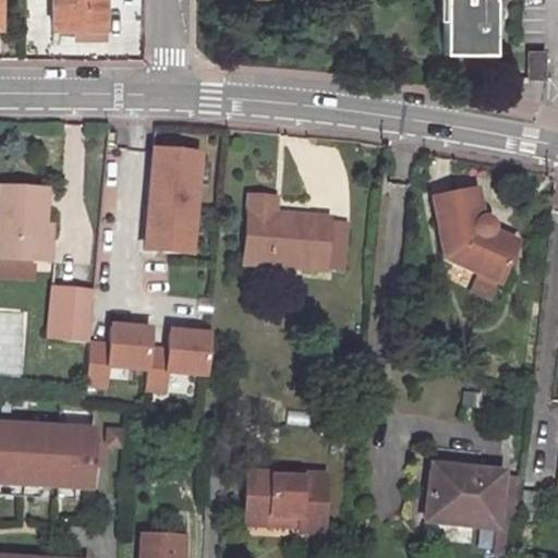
[(102,0),(50,0),(51,25),(104,25),(102,0)]
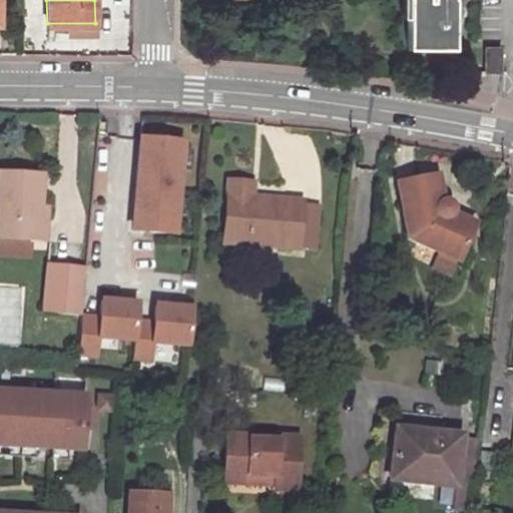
[(450,0),(405,0),(405,43),(451,43),(450,0)]
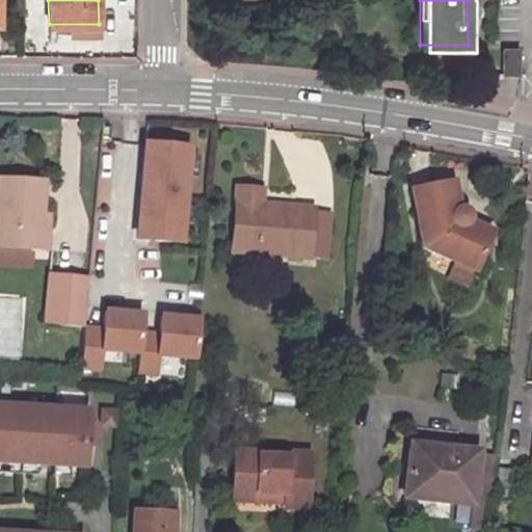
[(99,24),(49,24),(48,34),(99,34),(99,24)]
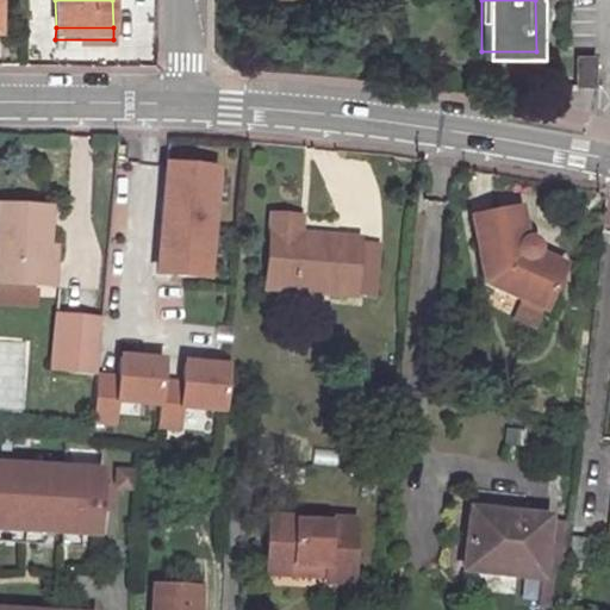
[(591,50),(572,49),(572,79),(591,79),(591,50)]
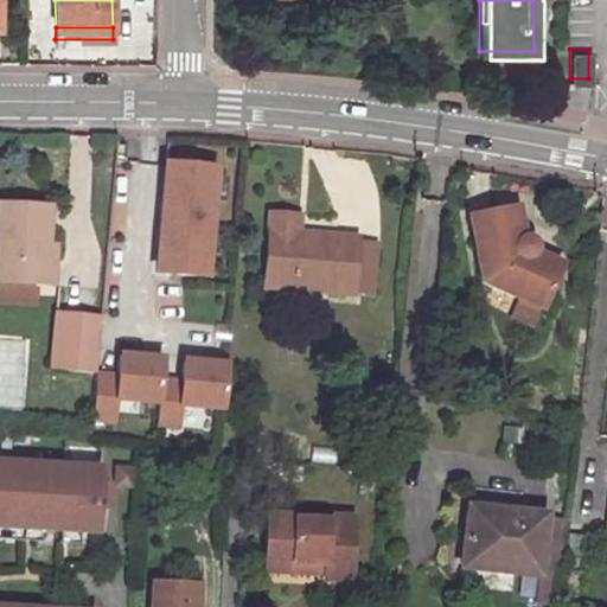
[(225,164),(168,158),(155,274),(213,280),(225,164)]
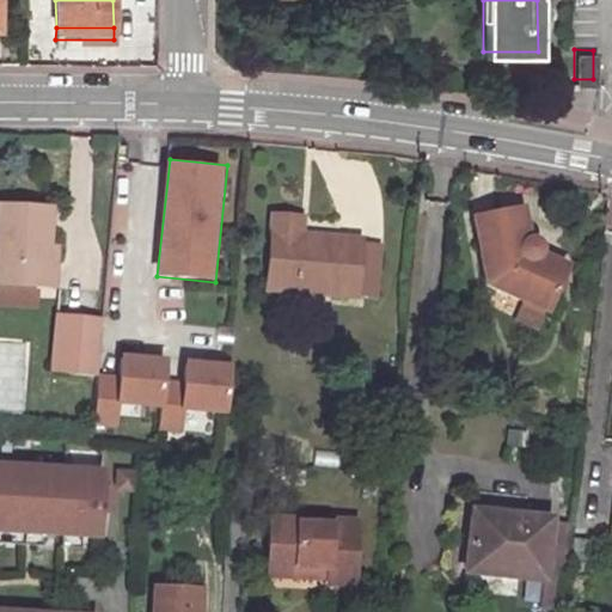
[(50,246),(53,206),(0,203),(0,207),(0,285),(42,286),(44,245),(50,246)]
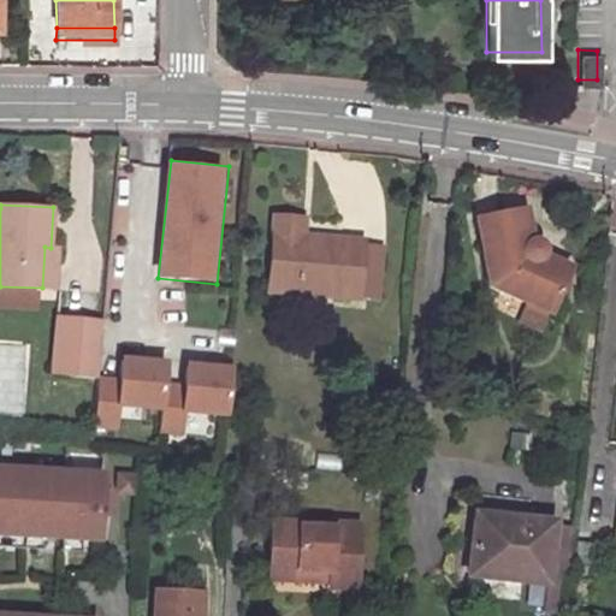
[(574,271),(545,258),(540,261),(535,261),(528,259),(525,255),(525,247),(527,242),(531,238),(525,207),(477,215),(490,286),(528,306),(552,317),(574,271)]
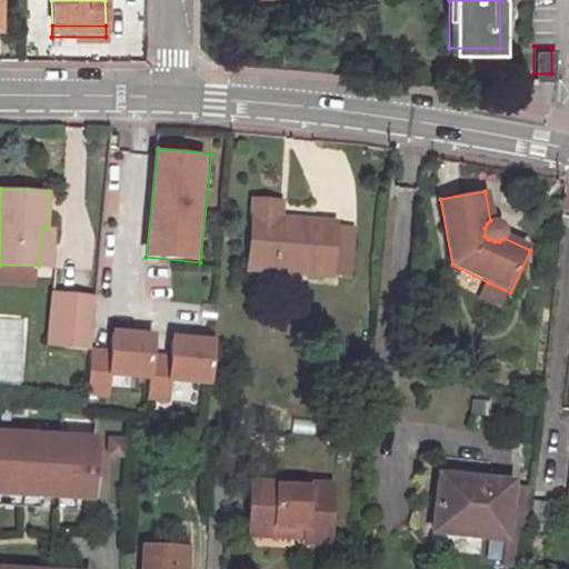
[(281,201),(257,199),(253,270),(335,275),(337,227),(338,223),(280,219),(281,201)]
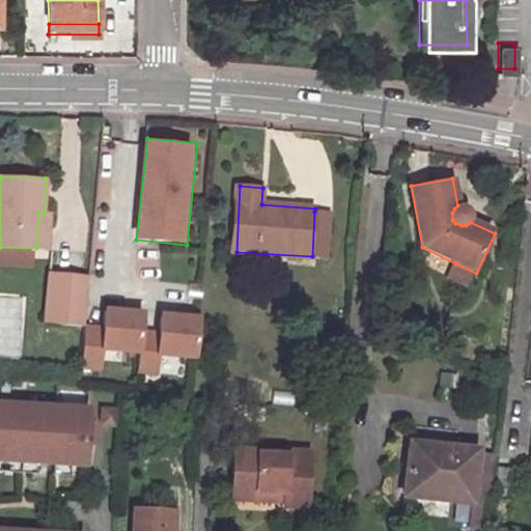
[(466,225),(470,222),(472,217),(472,212),(468,206),(463,204),(457,205),(454,208),(452,213),(452,220),(455,223),(462,225),(466,225)]
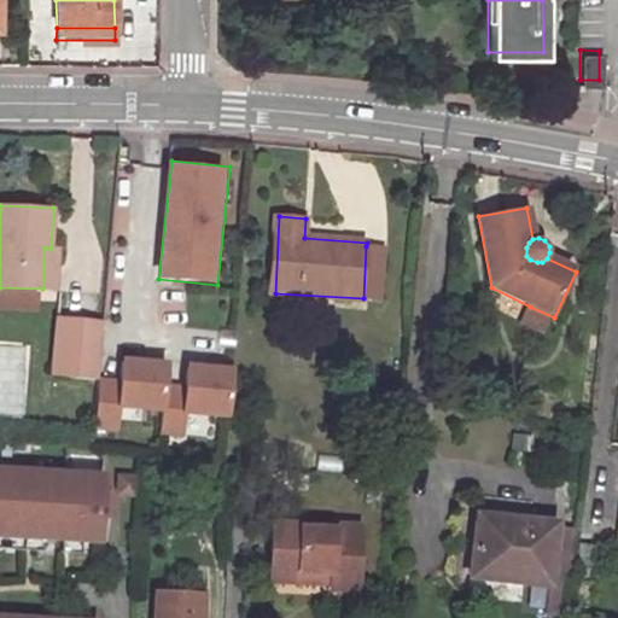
[(366,246),(363,298),(383,299),(385,248),(366,246)]
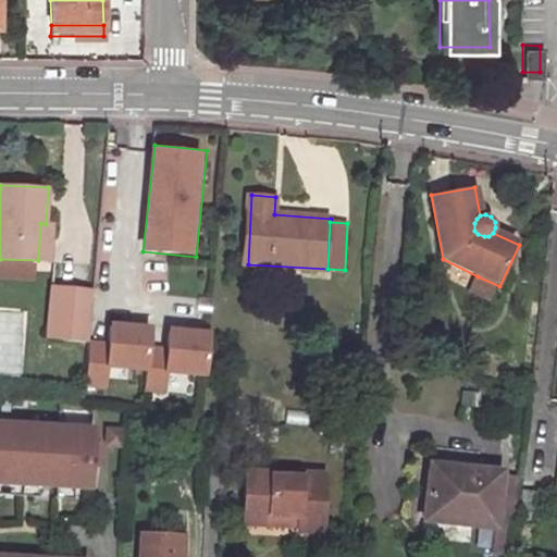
[(50,261),(51,231),(51,224),(46,224),(40,223),(38,260),(50,261)]
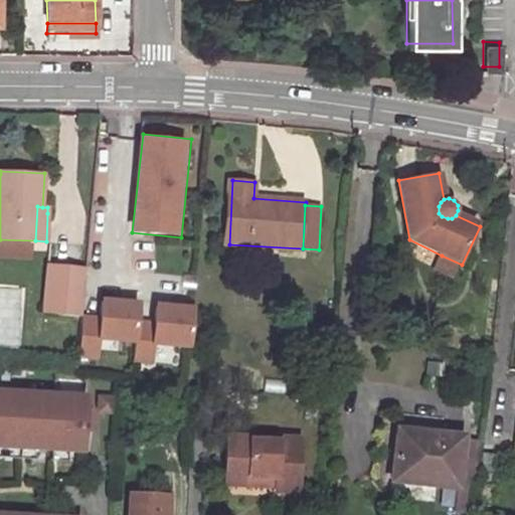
[(456,277),(462,265),(442,255),(436,267),(456,277)]
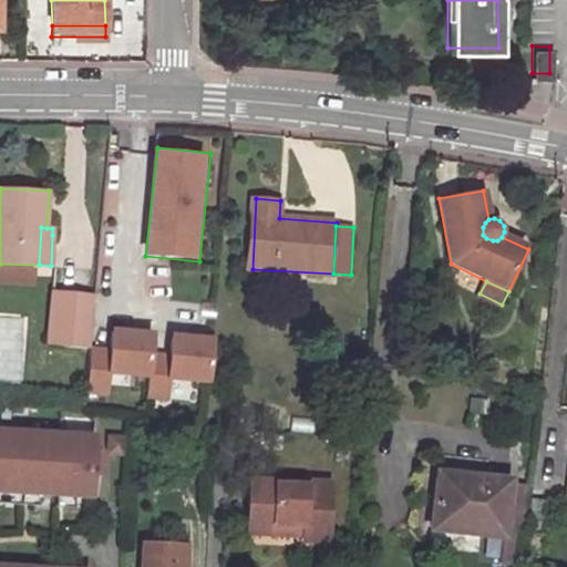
[(48,348),(89,352),(94,302),(52,298),(48,348)]
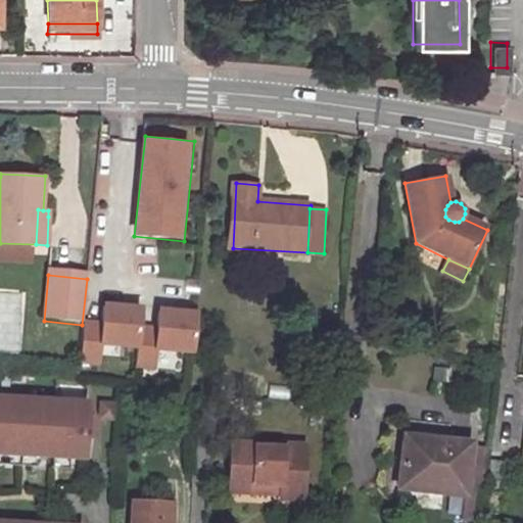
[(80,363),(101,366),(103,344),(140,348),(143,323),(145,306),(105,302),(103,321),(84,319),(80,363)]
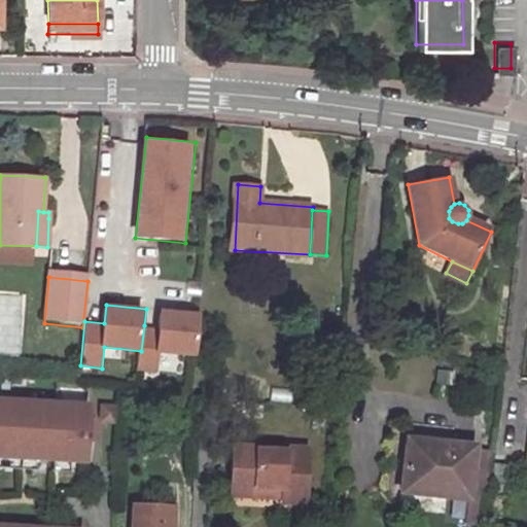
[(139,371),(157,373),(160,351),(199,355),(203,313),(162,309),(160,327),(144,325),(141,351),(139,371)]
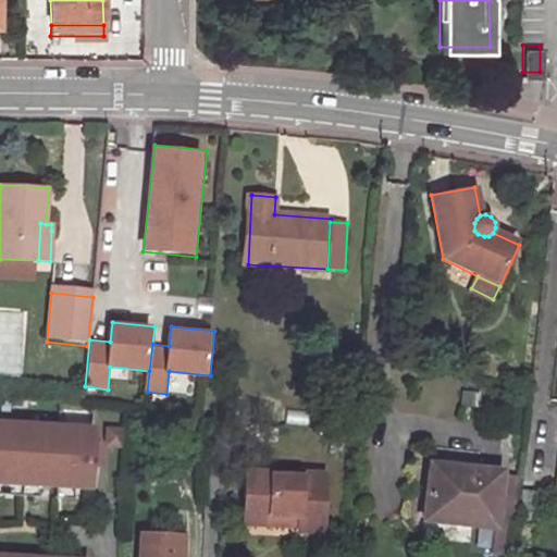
[(524,355),(508,354),(507,370),(522,372),(524,355)]
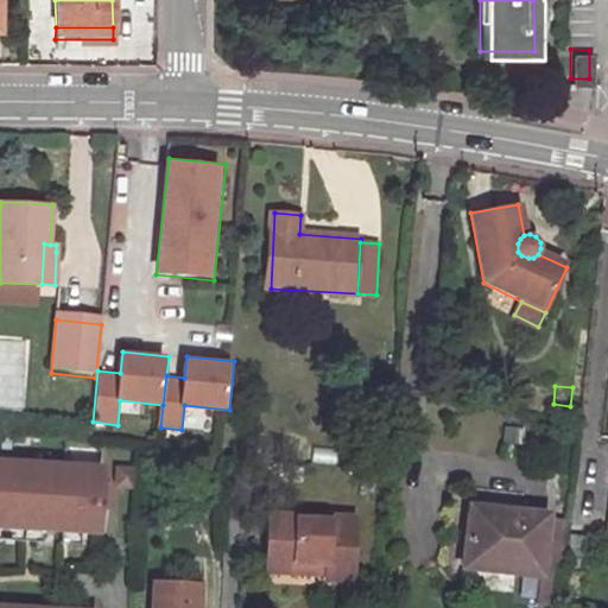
[(525,430),(506,428),(505,443),(524,444),(525,430)]
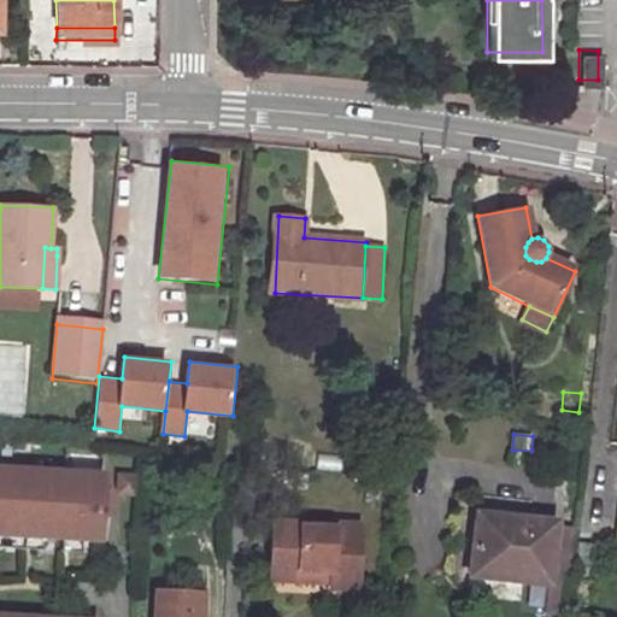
[(100,476),(0,471),(0,538),(97,544),(100,476)]
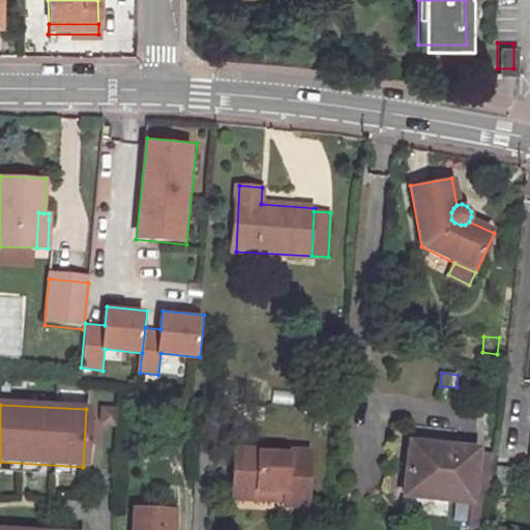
[(114,411),(99,410),(98,428),(113,429),(114,411)]
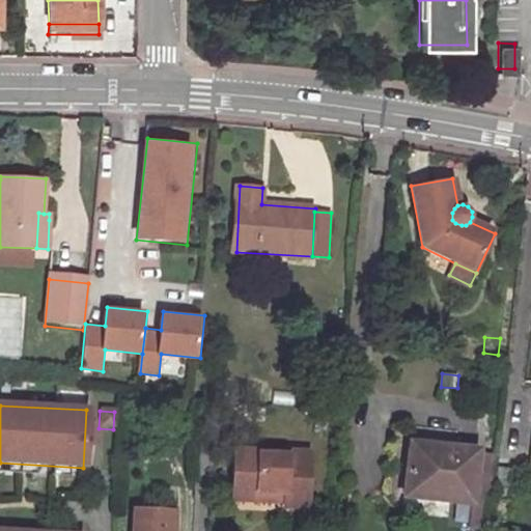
[(443,448),(409,444),(402,494),(470,502),(476,449),(444,446),(443,448)]
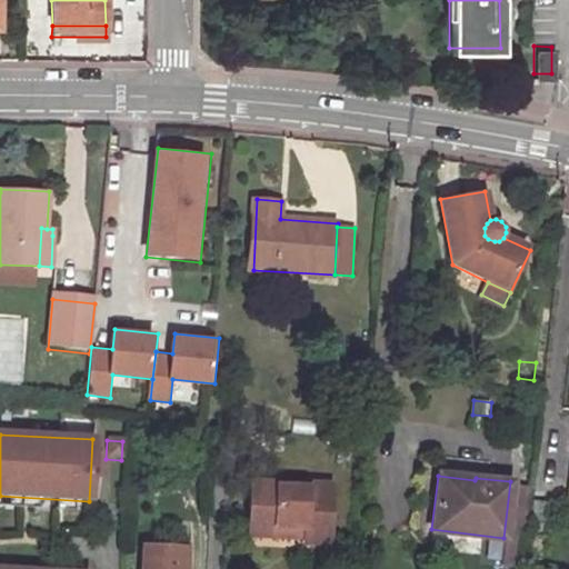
[(333,485),(253,480),(252,526),(308,528),(308,536),(308,541),(332,542),(333,485)]
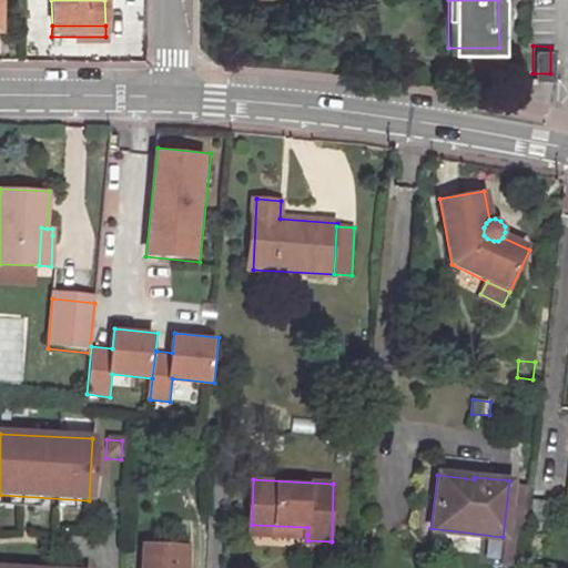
[(518,567),(528,485),(511,483),(500,567),(518,567)]
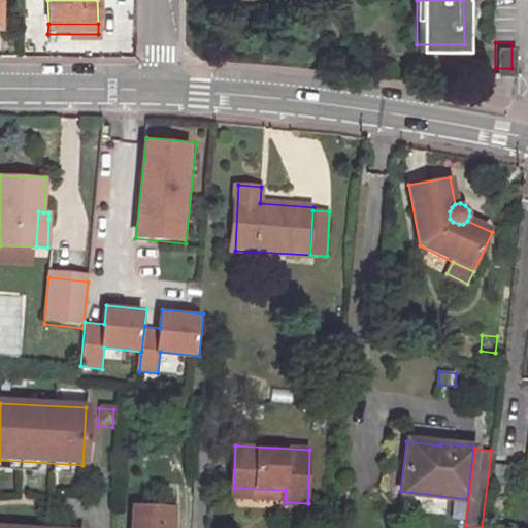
[(286,490),(234,488),(233,496),(286,497),(286,490)]
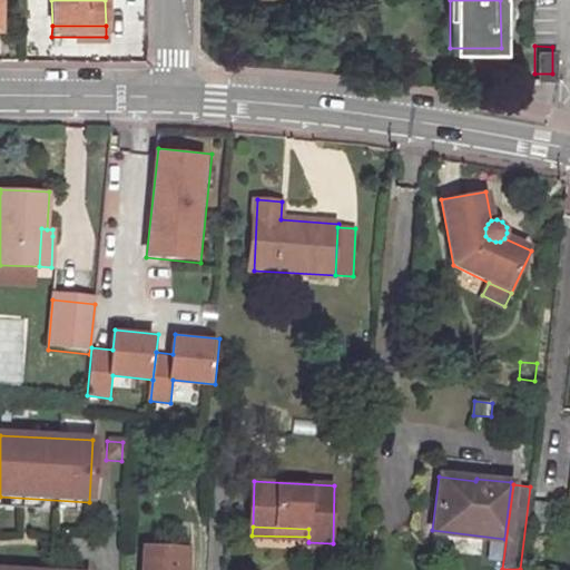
[(186,569),(187,553),(144,550),(141,569),(186,569)]
